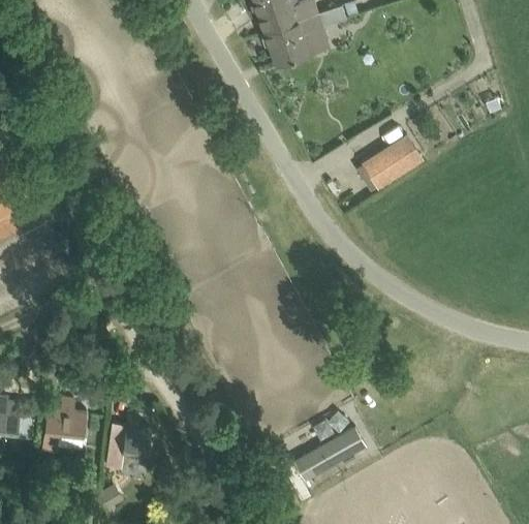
[(253,0),(254,2),(250,6),(253,13),(258,14),(266,36),(261,39),(265,48),(270,49),(276,66),(329,48),(313,2),(299,7),(296,0),(253,0)]
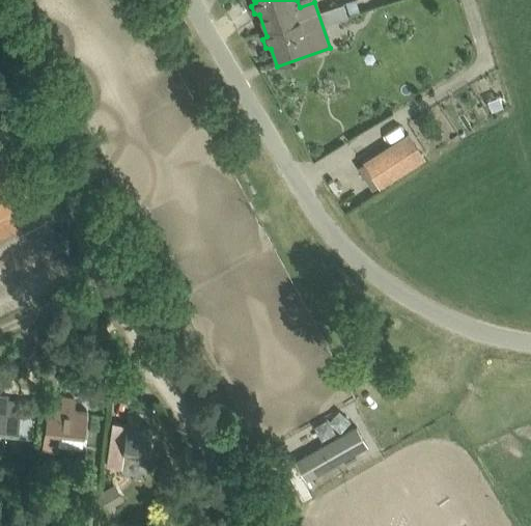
[(397,143),(363,165),(379,191),(413,168),(397,143)]
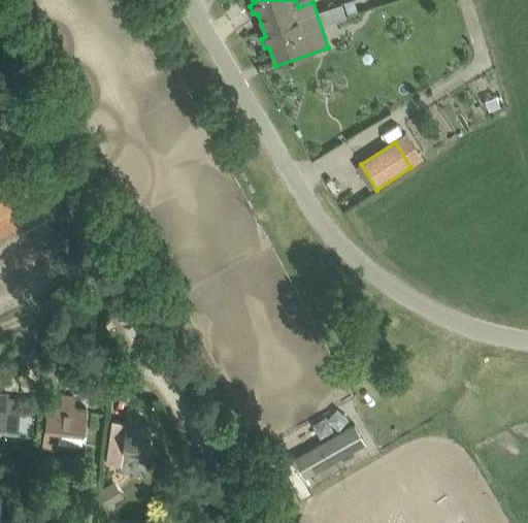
[(0,434),(17,437),(18,429),(18,424),(20,412),(20,409),(7,407),(8,398),(0,397),(0,434)]
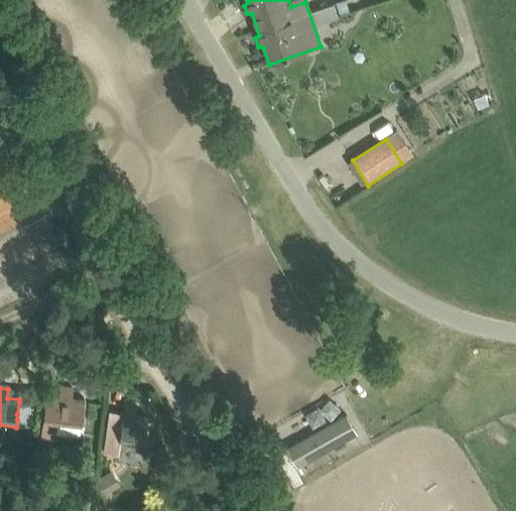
[(81,429),(85,402),(72,400),(73,392),(60,390),(59,399),(43,396),(40,433),(56,434),(56,426),(81,429)]
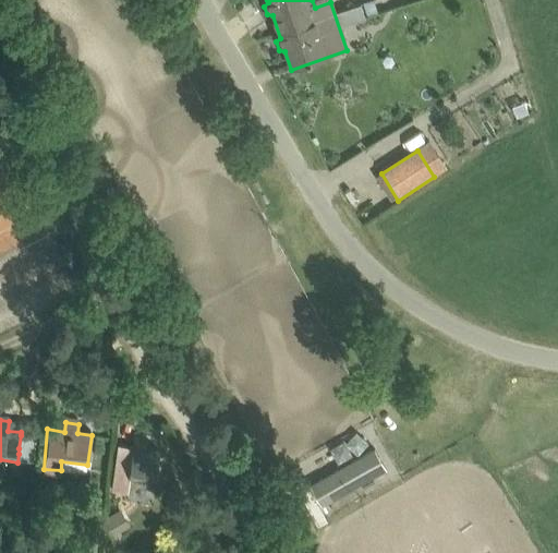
[(118,448),(111,493),(128,495),(129,481),(130,481),(155,484),(159,455),(146,453),(147,444),(134,442),(133,451),(118,448)]
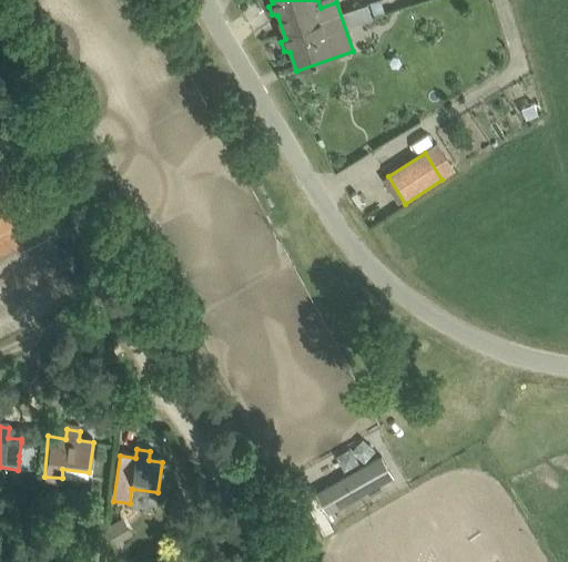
[(316,497),(327,517),(392,480),(381,460),(316,497)]
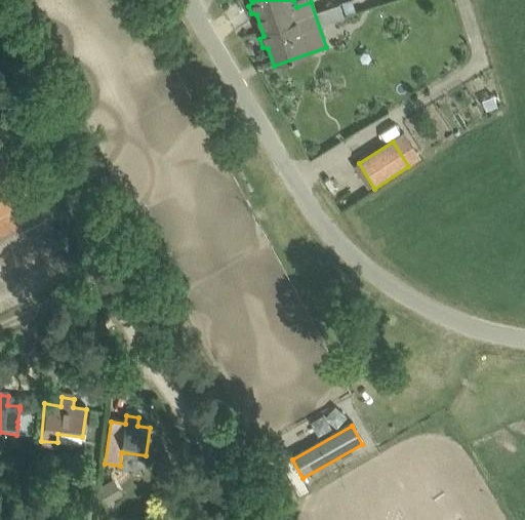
[(111,484),(96,492),(105,507),(119,498),(111,484)]
